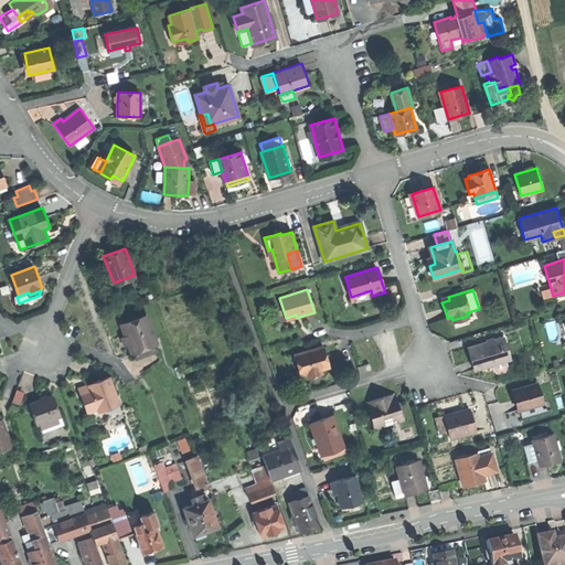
[(147,316),(121,326),(127,341),(132,355),(136,355),(157,348),(158,347),(147,316)]
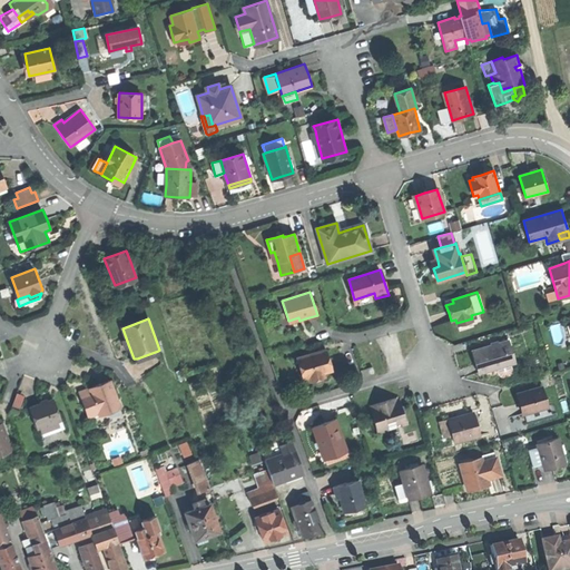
[(508,340),(472,351),(475,362),(479,373),(495,369),(509,364),(514,362),(508,340)]
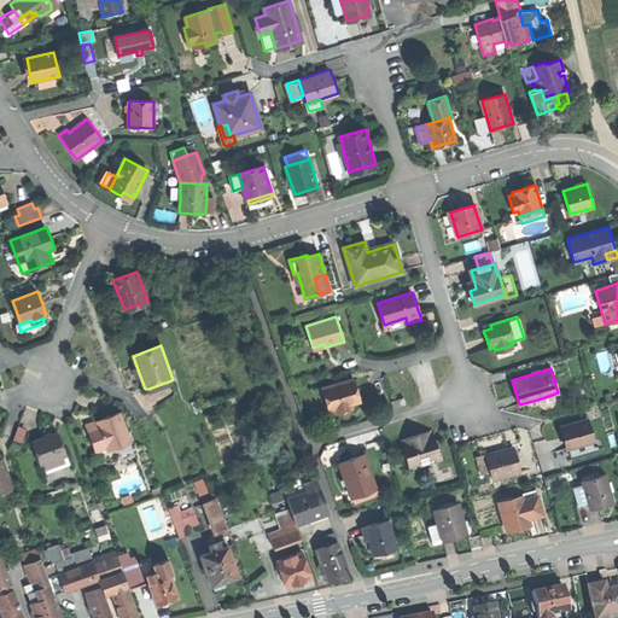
[(353,379),(325,388),(332,410),(334,409),(336,414),(353,409),(351,404),(360,402),(356,390),(353,379)]
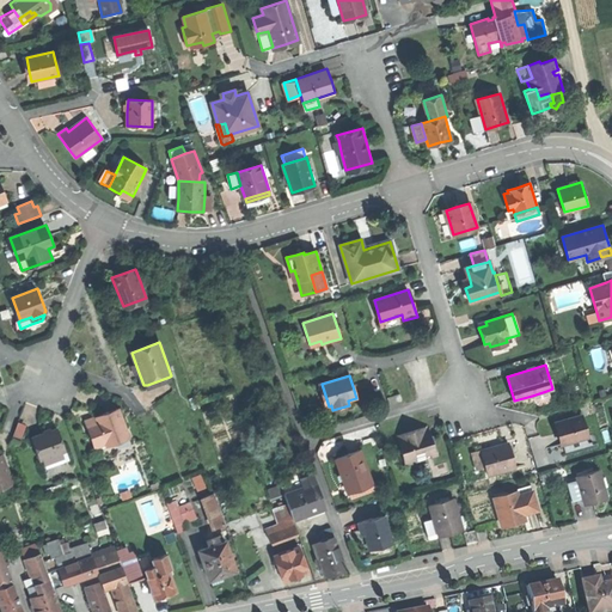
[(172,384),(170,377),(147,385),(150,392),(172,384)]
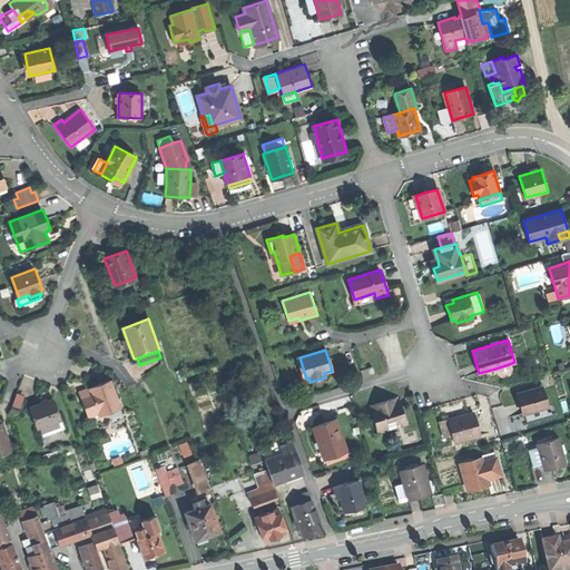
[(326,381),(325,377),(310,382),(308,377),(306,379),(300,357),(292,361),(301,390),(326,381)]
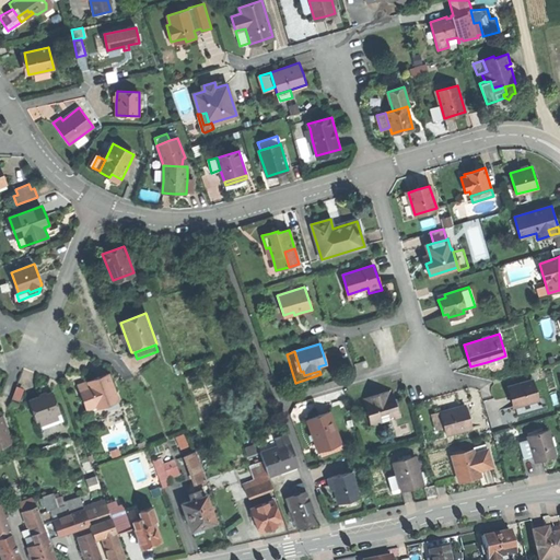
[(501,362),(500,358),(487,362),(488,368),(490,369),(493,370),(499,368),(501,366),(501,362)]
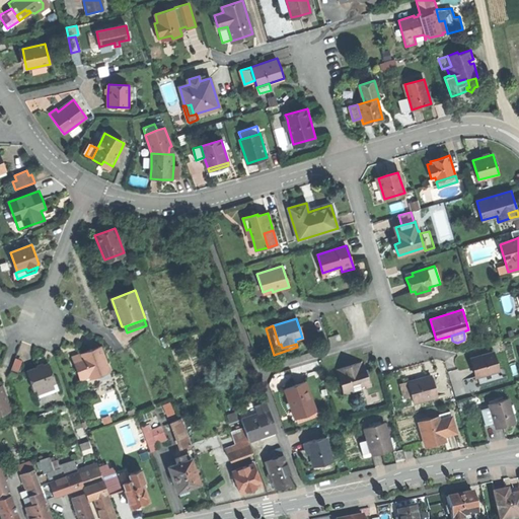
[(328,337),(330,343),(341,340),(339,334),(328,337)]
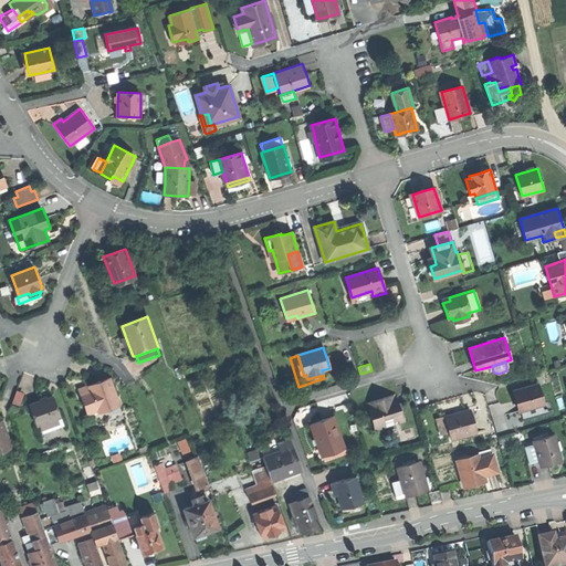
[(95,384),(90,386),(91,389),(81,394),(88,413),(98,410),(100,412),(112,408),(111,406),(119,402),(111,378),(95,384)]
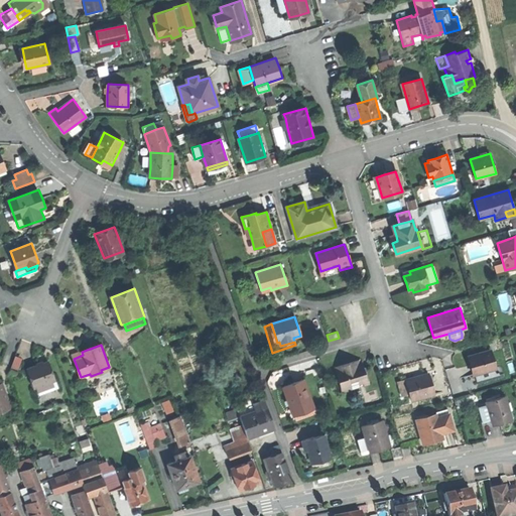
[(490,350),(468,357),(471,366),(473,375),(474,375),(495,369),(490,350)]
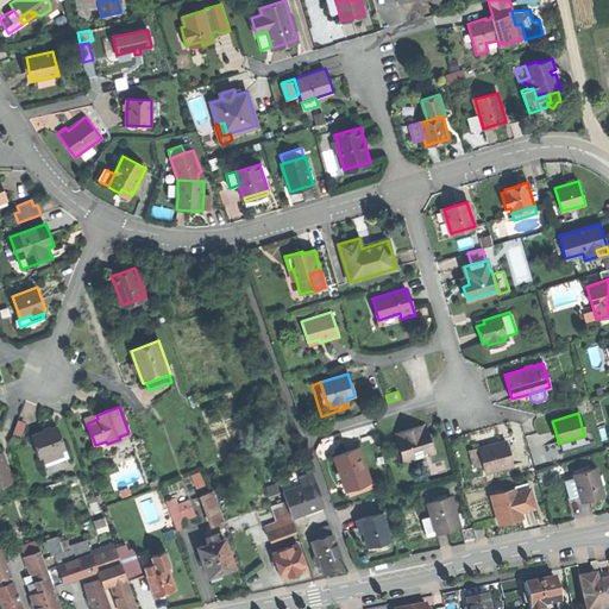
[(25,434),(29,421),(19,419),(17,433),(25,434)]
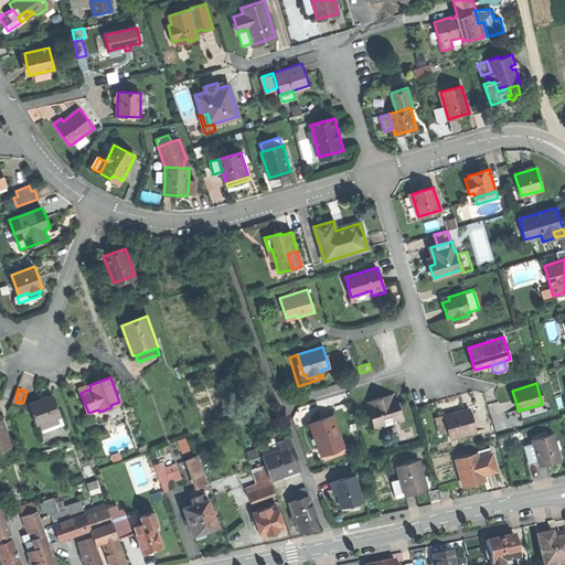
[(39,395),(28,398),(36,425),(40,424),(41,427),(51,424),(50,420),(61,416),(51,390),(39,395)]
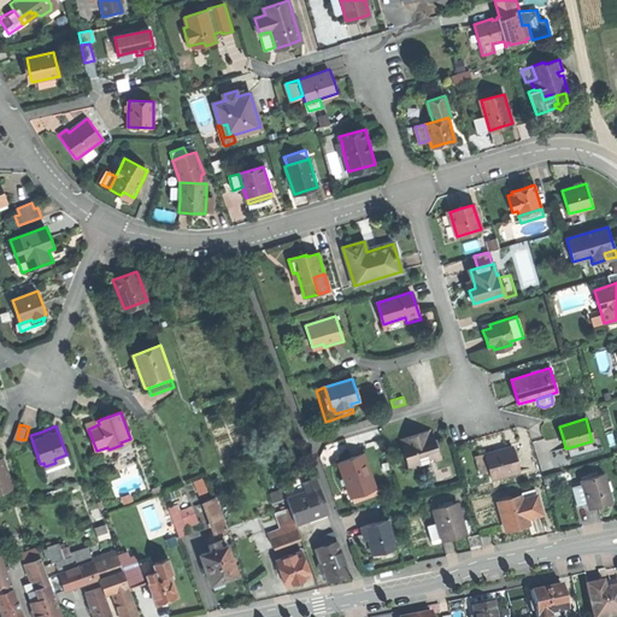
[(432,432),(400,440),(409,469),(432,462),(429,457),(434,456),(435,462),(442,459),(438,446),(436,440),(434,440),(432,432)]
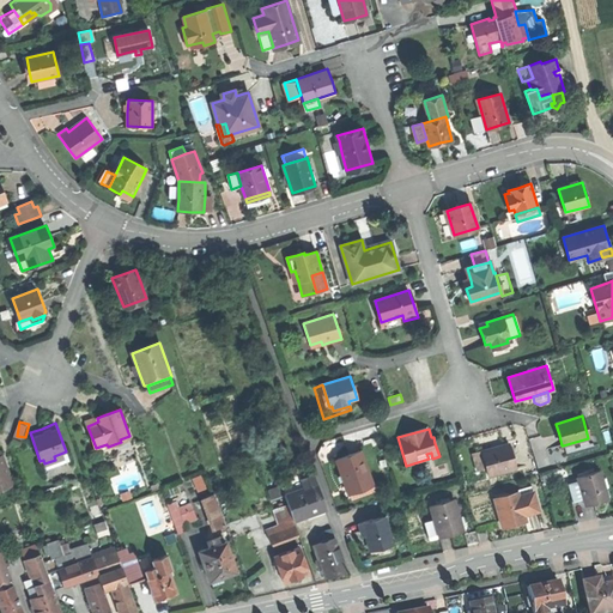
[(589,443),(588,438),(563,445),(566,456),(592,449),(589,443)]
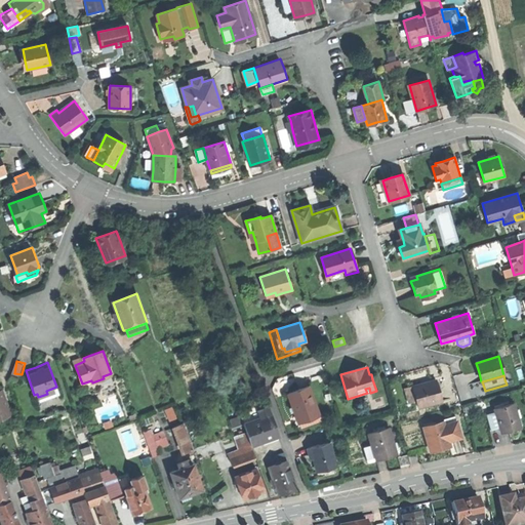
[(421,384),(412,387),(416,401),(418,407),(441,401),(436,379),(421,384)]
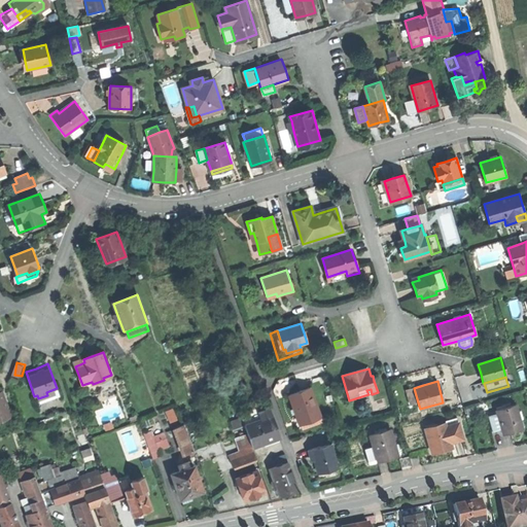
[(58,391),(57,388),(46,392),(47,395),(38,398),(39,402),(57,396),(55,392),(58,391)]
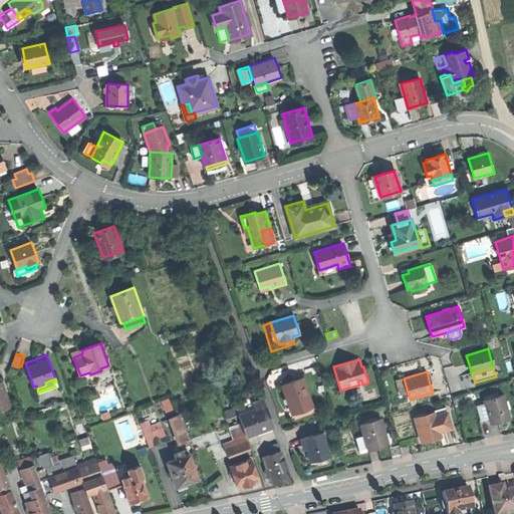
[(302,378),(282,386),(287,400),(291,412),(301,408),(311,404),(302,378)]
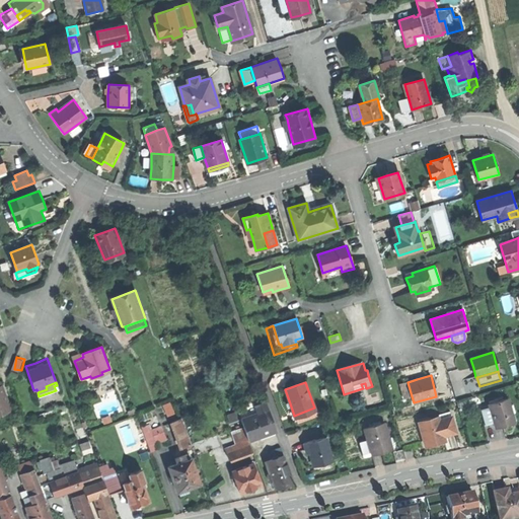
[(403,398),(412,396),(408,382),(400,384),(403,398)]
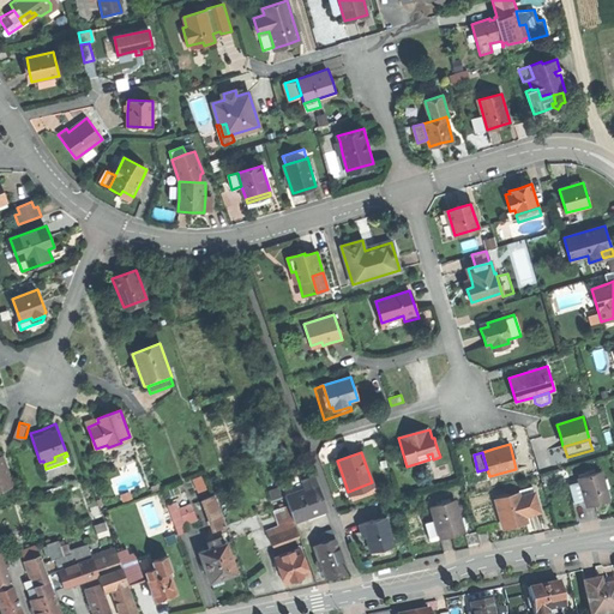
[(0,489),(13,485),(1,456),(0,456),(0,489)]
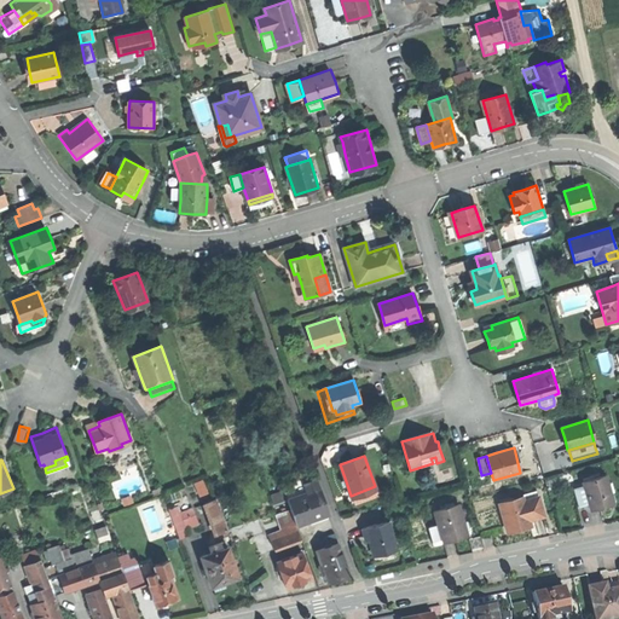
[(588,503),(590,510),(601,507),(613,503),(605,475),(582,481),(583,485),(588,503)]
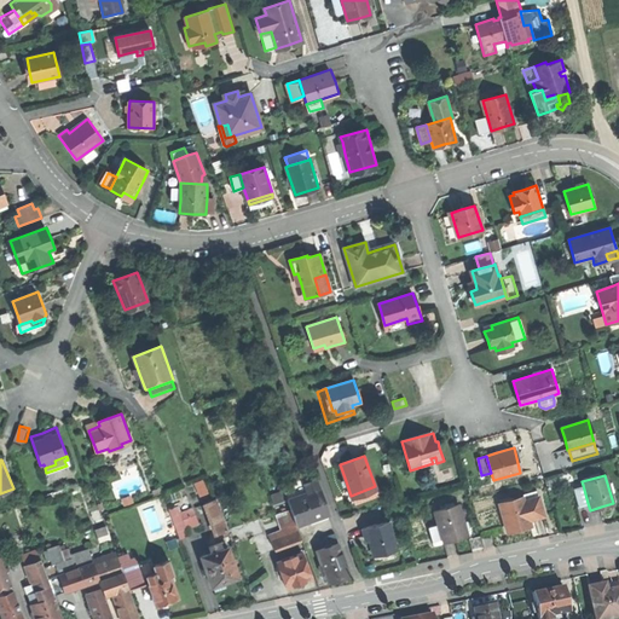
[(198,481),(202,493),(209,492),(206,479),(198,481)]
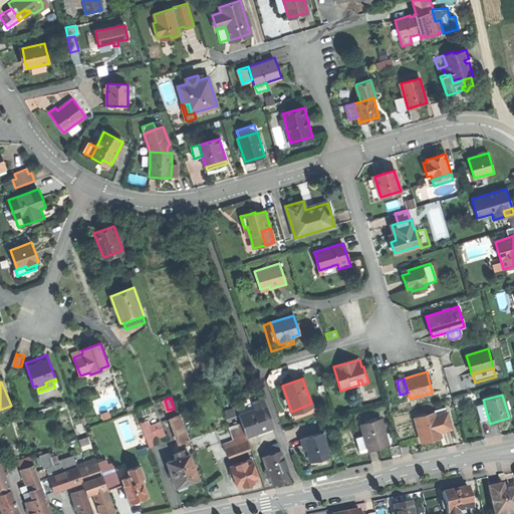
[(236,408),(242,426),(268,417),(264,406),(263,406),(261,400),(236,408)]
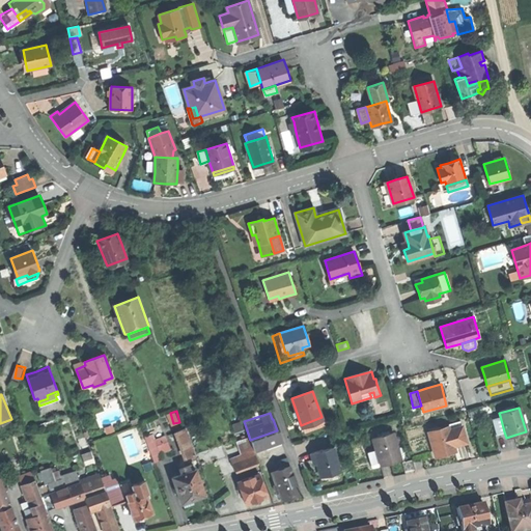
[(498,434),(504,431),(500,416),(493,418),(498,434)]
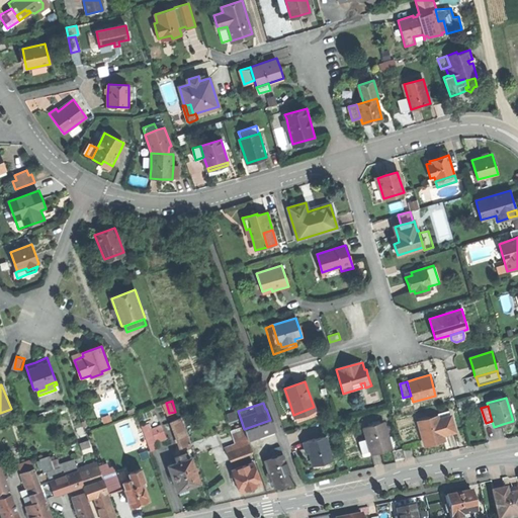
[(317,414),(314,407),(304,411),(307,418),(317,414)]
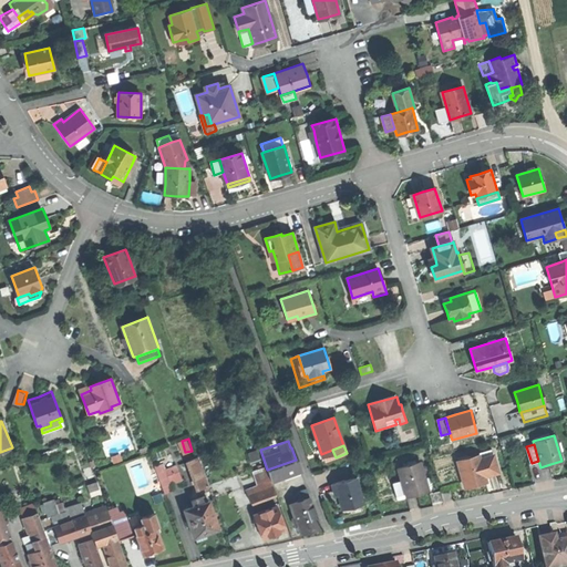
[(329,460),(336,457),(332,450),(321,454),(323,460),(329,460)]
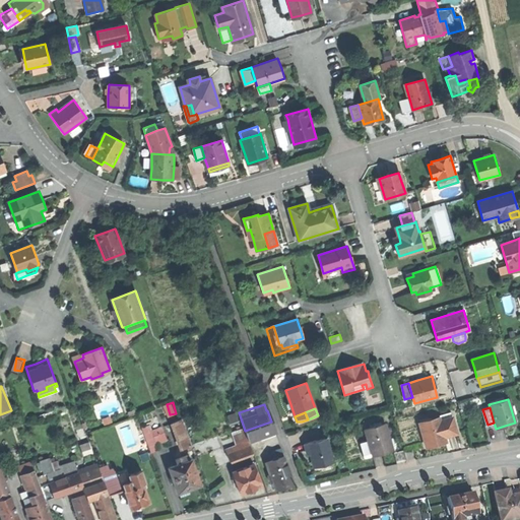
[(438,415),(438,417),(440,421),(452,417),(450,412),(438,415)]
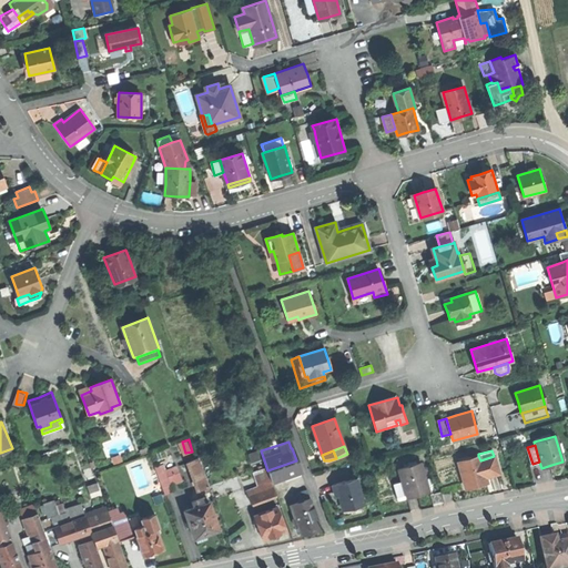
[(459,465),(466,488),(477,486),(486,483),(484,477),(498,474),(494,456),(480,460),(478,456),(468,459),(469,463),(459,465)]
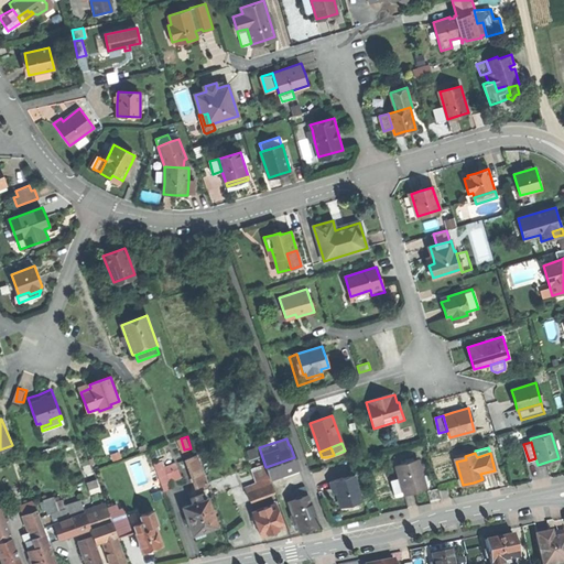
[(186,458),(196,487),(202,486),(207,484),(196,455),(186,458)]
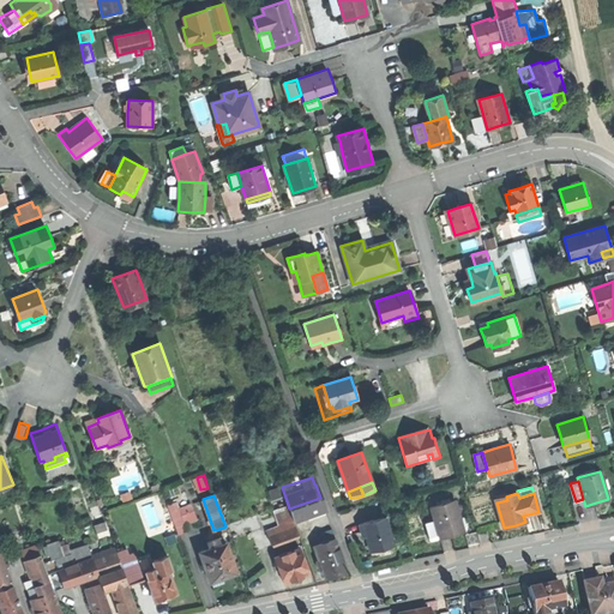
[(293,521),(324,510),(320,498),(289,509),(293,521)]
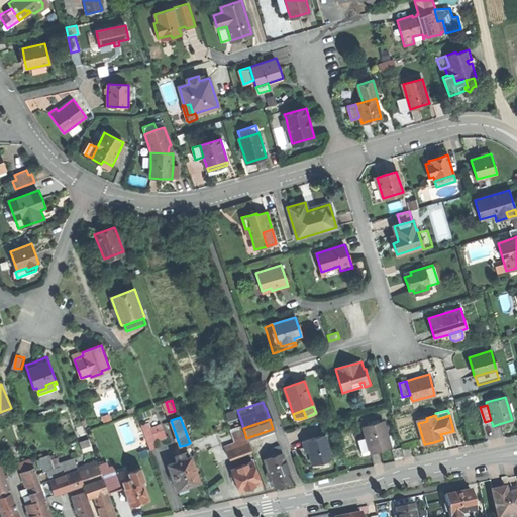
[(371,452),(371,453),(382,450),(391,447),(384,421),(380,422),(372,425),(363,427),(366,437),(371,452)]
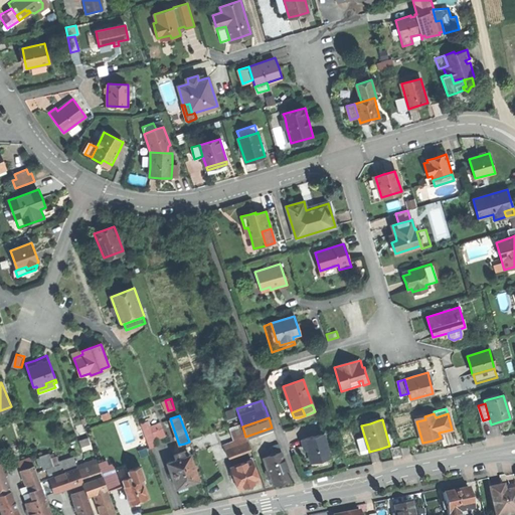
[(150,449),(158,446),(156,440),(153,431),(161,427),(162,426),(161,422),(142,430),(150,449)]
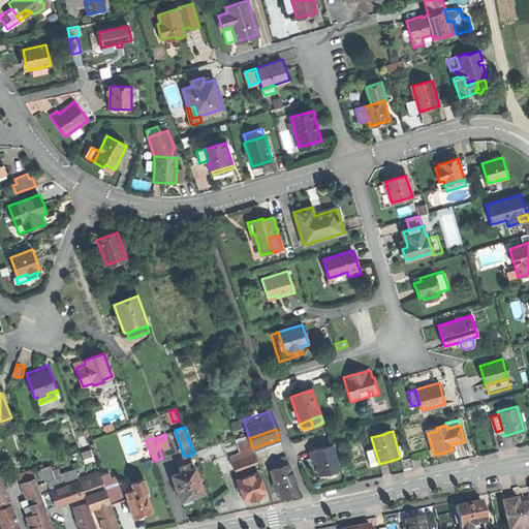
[(169,448),(165,439),(157,442),(160,452),(169,448)]
